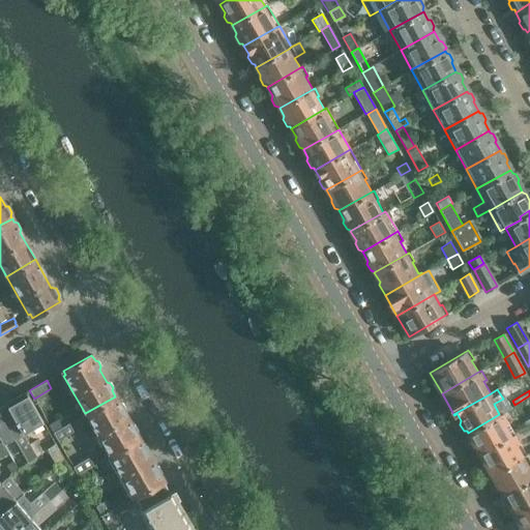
[(26,392),(6,403),(22,432),(42,420),(28,396),(26,392)]
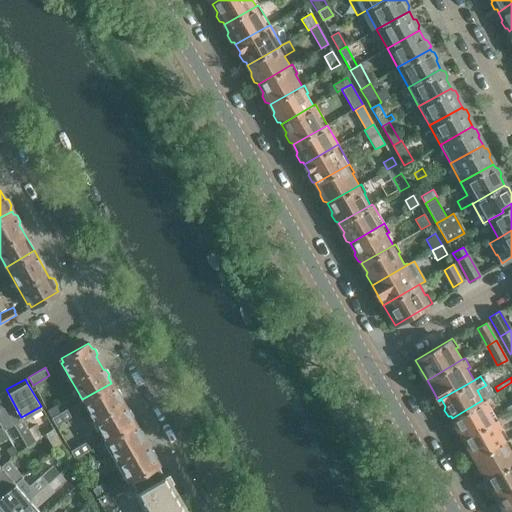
[(111,383),(82,399),(76,403),(87,423),(94,420),(105,440),(134,423),(131,417),(132,414),(129,409),(126,408),(119,397),(120,394),(118,390),(115,389),(111,383)]
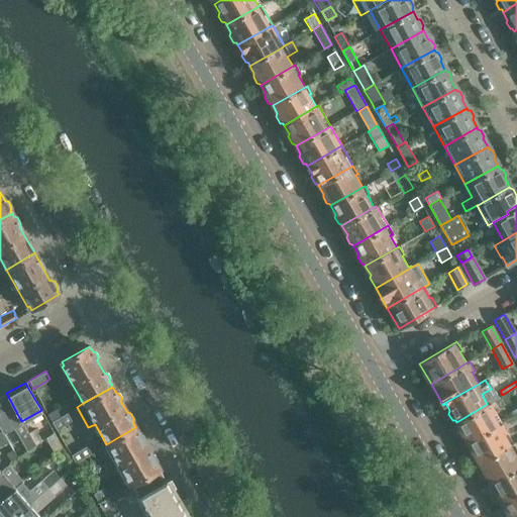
[(6,393),(0,396),(0,427),(2,432),(3,432),(13,426),(25,448),(33,443),(21,421),(6,393)]
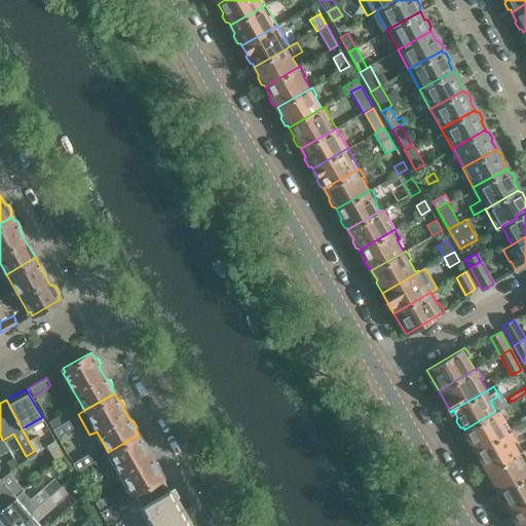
[(67,410),(48,421),(52,428),(69,419),(71,418),(67,410)]
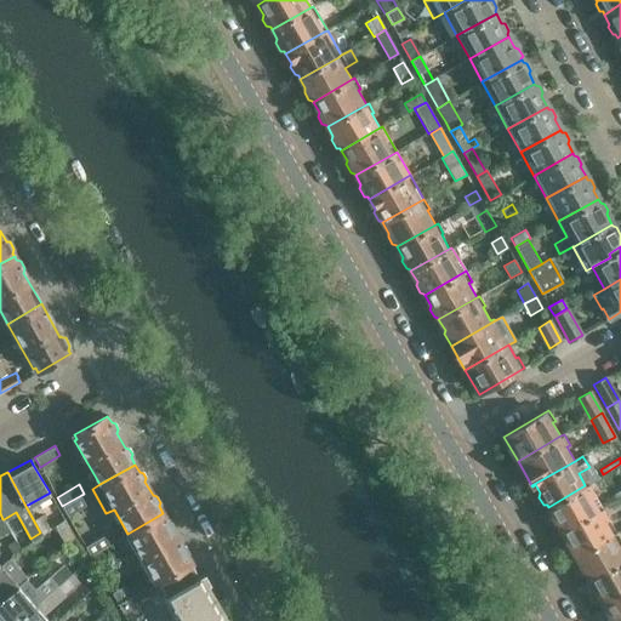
[(585,485),(548,507),(553,517),(553,522),(557,529),(562,531),(563,531),(599,511),(603,508),(588,484),(585,485)]
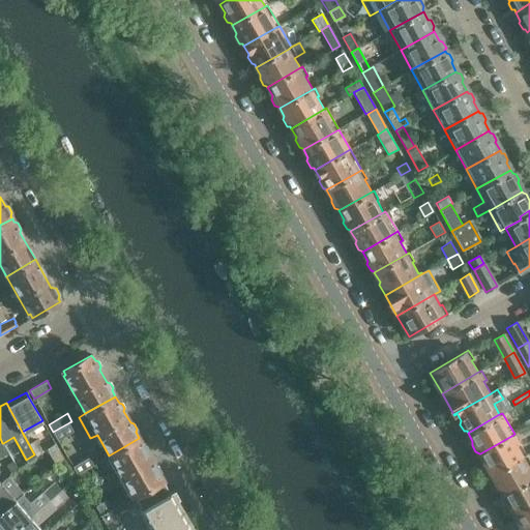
[(74,430),(69,422),(54,432),(57,438),(74,430)]
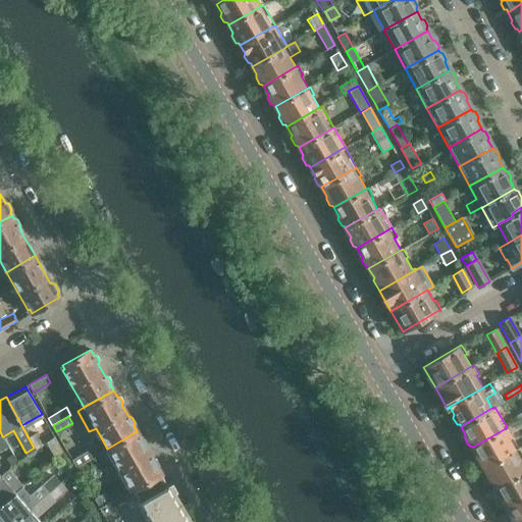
[(504,429),(473,447),(477,455),(477,459),(480,464),(482,465),(483,468),(516,450),(518,448),(507,427),(504,429)]
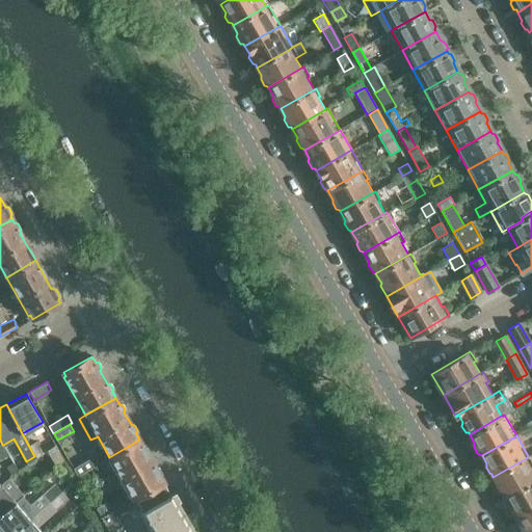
[(34,439),(28,444),(34,456),(43,451),(34,439)]
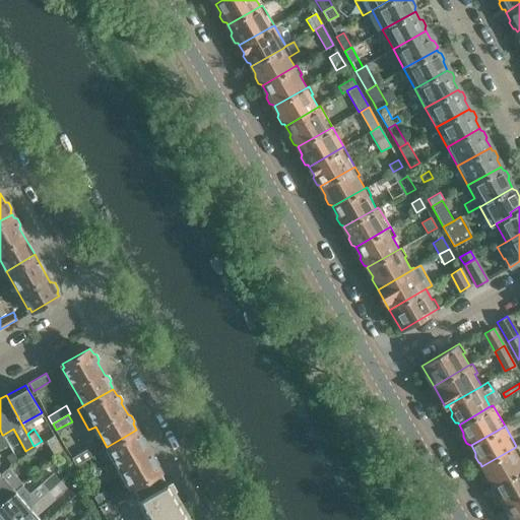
[(0,430),(0,448),(0,449),(8,444),(3,435),(2,435),(0,430)]
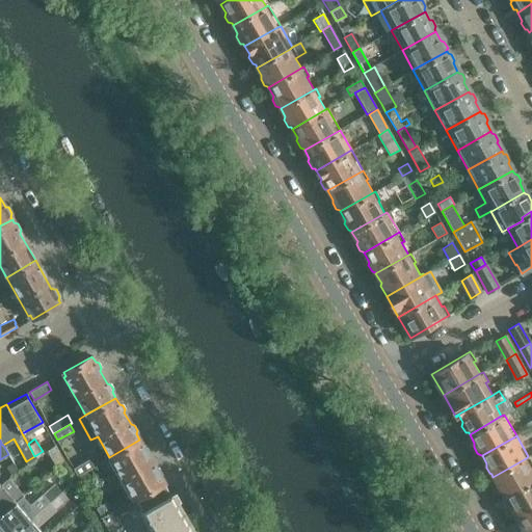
[(139,440),(109,457),(127,487),(107,499),(108,501),(113,510),(163,481),(160,475),(161,472),(158,467),(155,467),(148,454),(149,451),(145,446),(142,446),(139,440)]
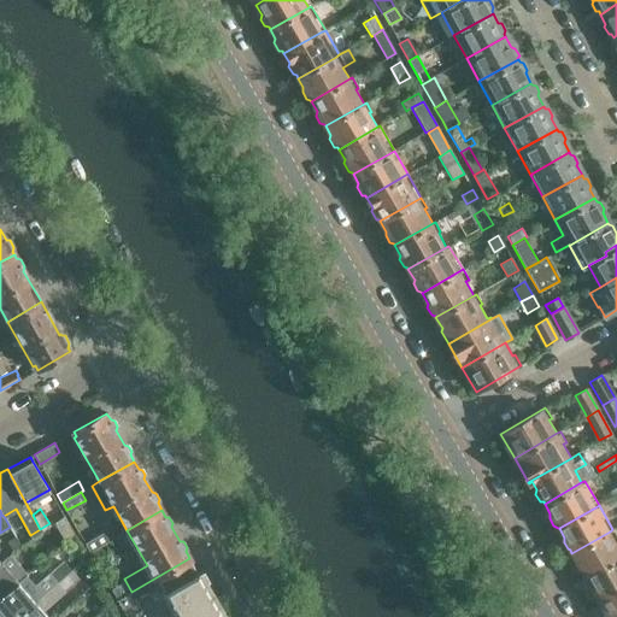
[(75,535),(64,516),(54,522),(65,542),(75,535)]
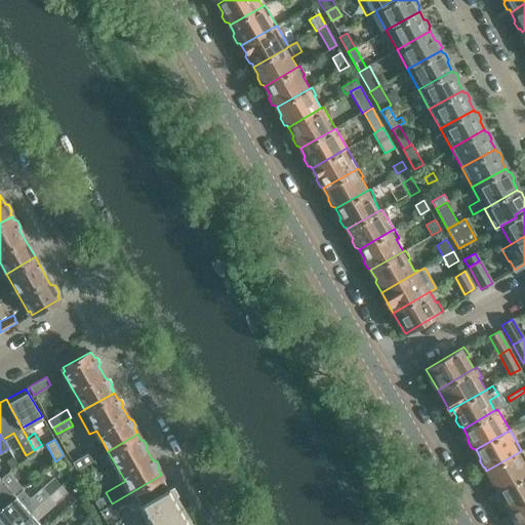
[(88,450),(71,459),(76,469),(92,459),(88,450)]
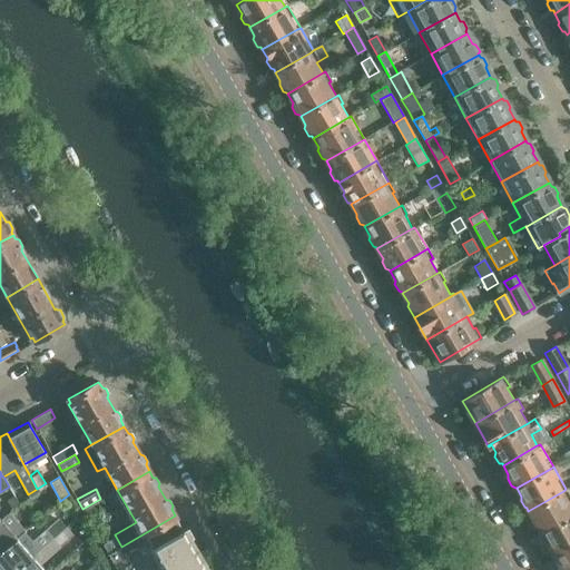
[(563,491),(528,511),(533,520),(532,523),(536,529),(539,530),(541,533),(569,516),(569,497),(566,489),(563,491)]
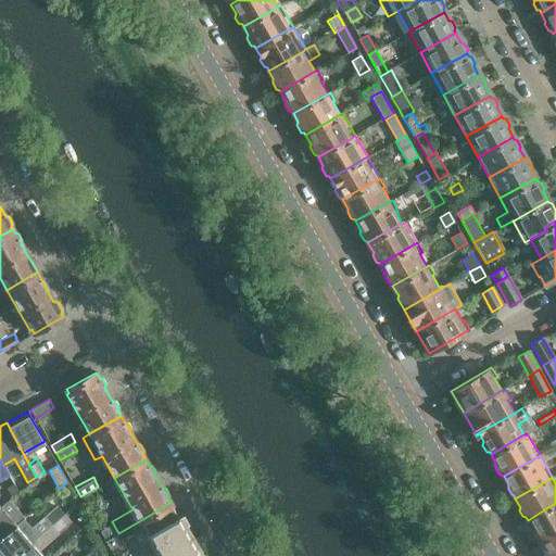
[(11,493),(17,490),(12,480),(5,483),(11,493)]
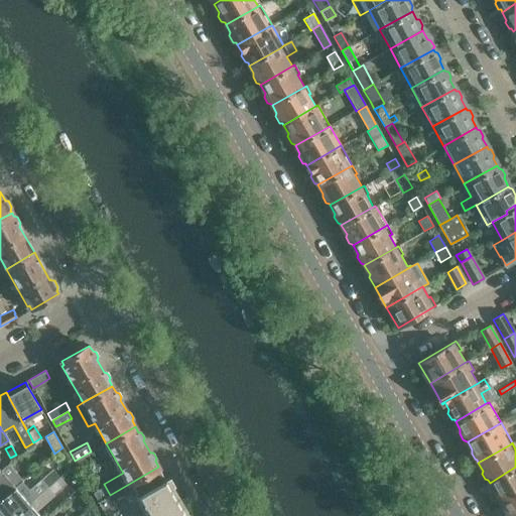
[(84,456),(75,461),(79,468),(88,463),(84,456)]
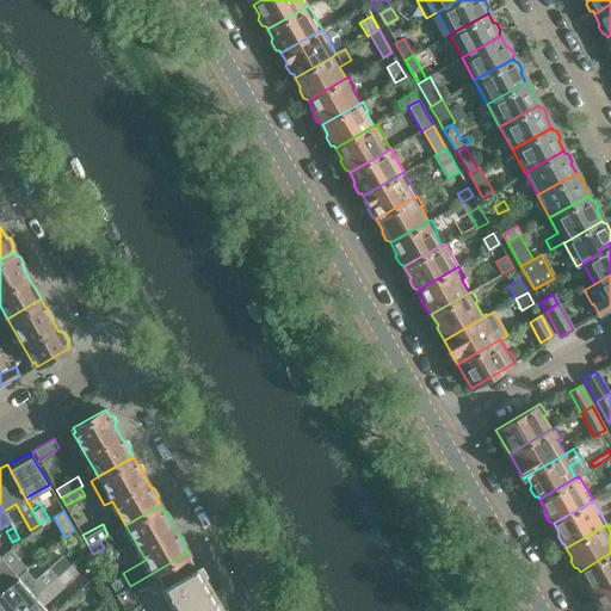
[(226,610),(198,565),(196,566),(190,559),(189,555),(187,553),(130,586),(116,594),(125,610),(226,610)]
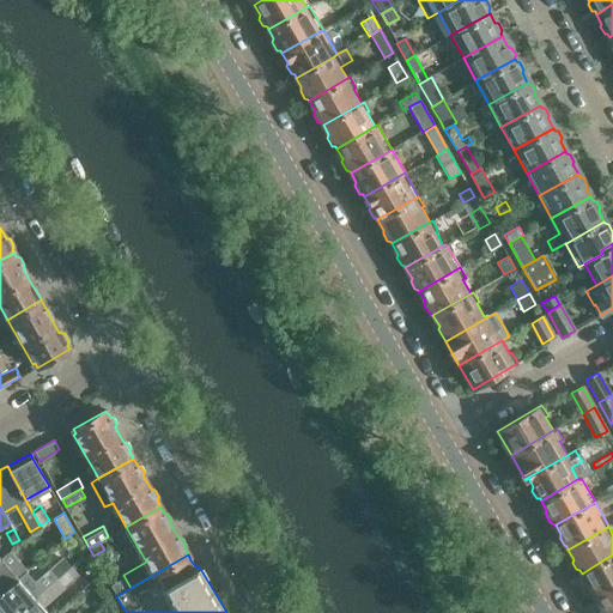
[(595,596),(612,586),(612,554),(582,574),(587,582),(586,586),(590,593),(594,594),(595,596)]
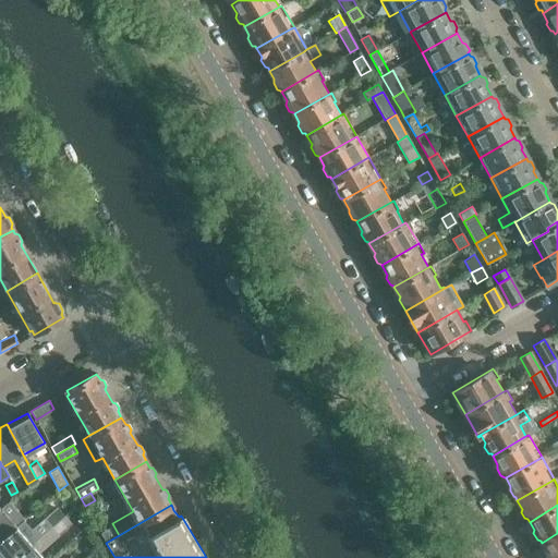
[(15,525),(0,537),(0,557),(13,557),(64,513),(58,506),(24,535),(15,525)]
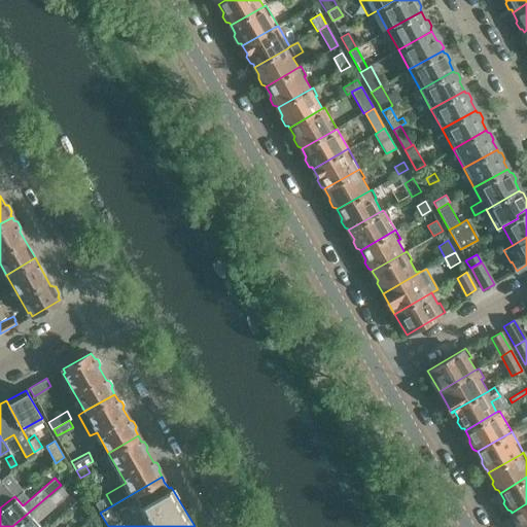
[(0,480),(0,507),(14,496),(0,480)]
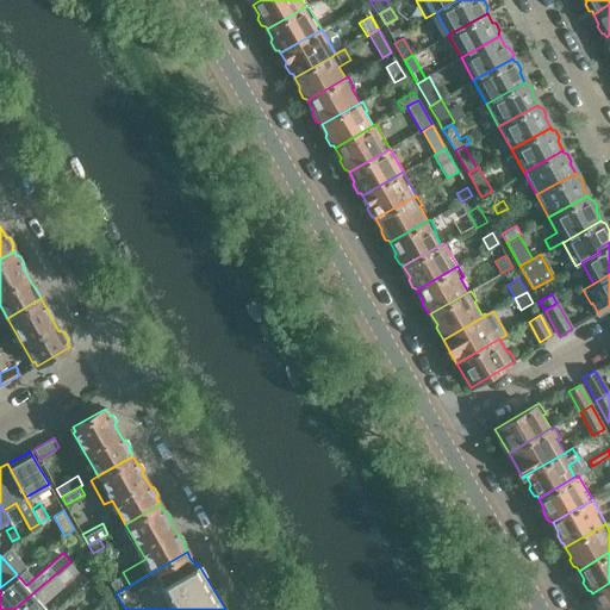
[(70,561),(14,609),(48,609),(43,604),(78,571),(70,561)]
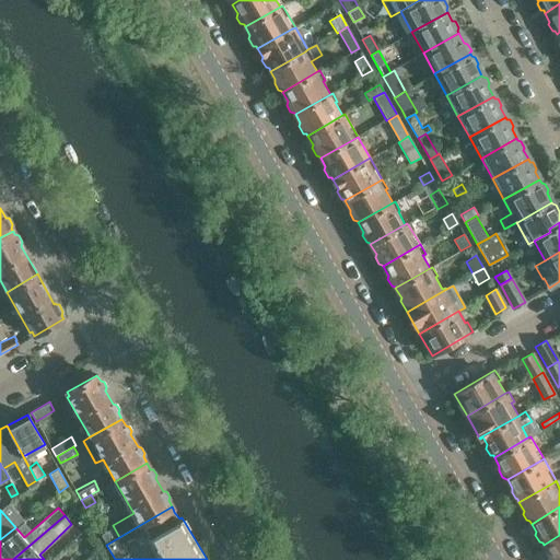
[(114,527),(101,535),(106,545),(119,537),(114,527)]
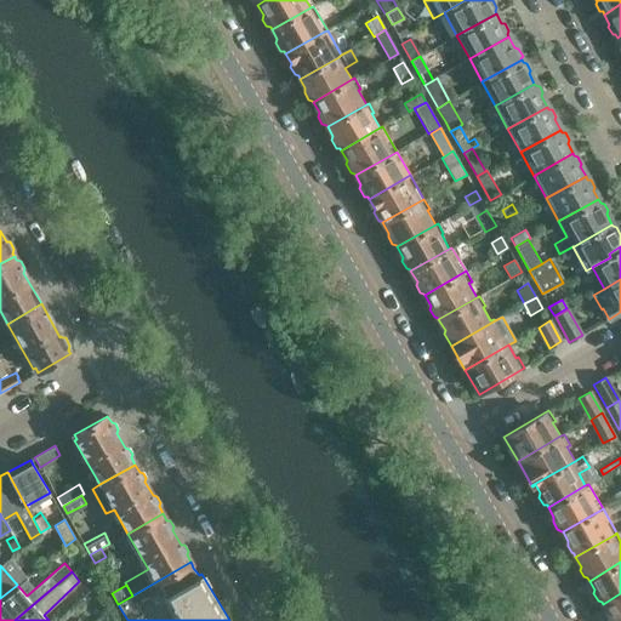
[(620,620),(620,593),(603,604),(608,614),(607,617),(609,620),(620,620)]
